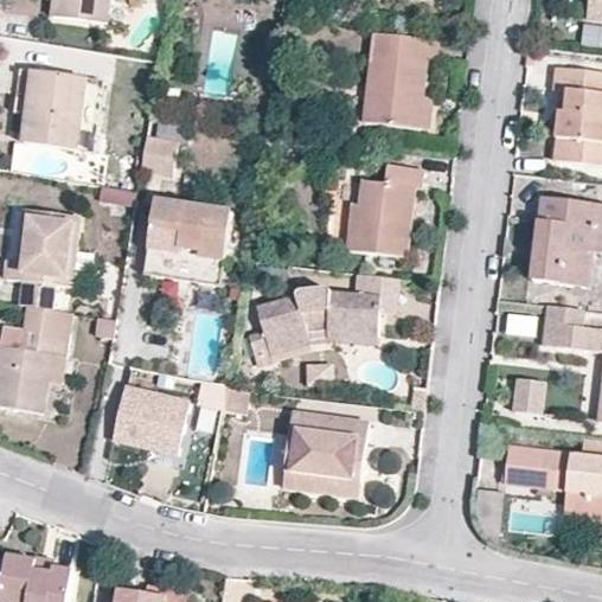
[(52,14),(53,0),(43,0),(42,13),(52,14)]
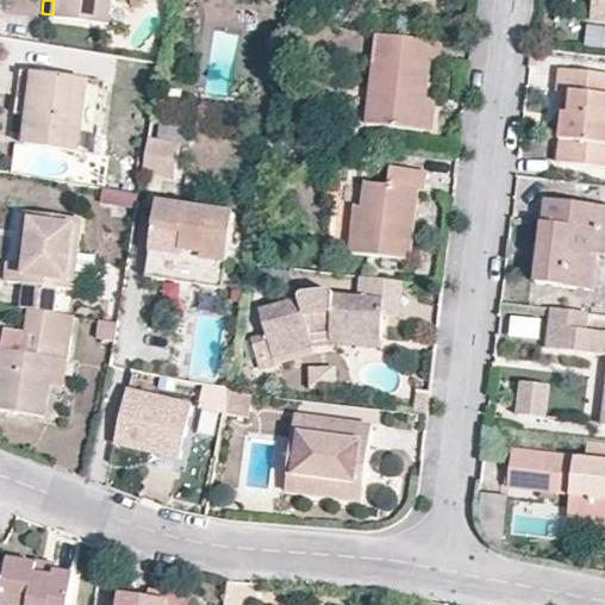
[(54,0),(52,14),(105,20),(106,0),(54,0)]
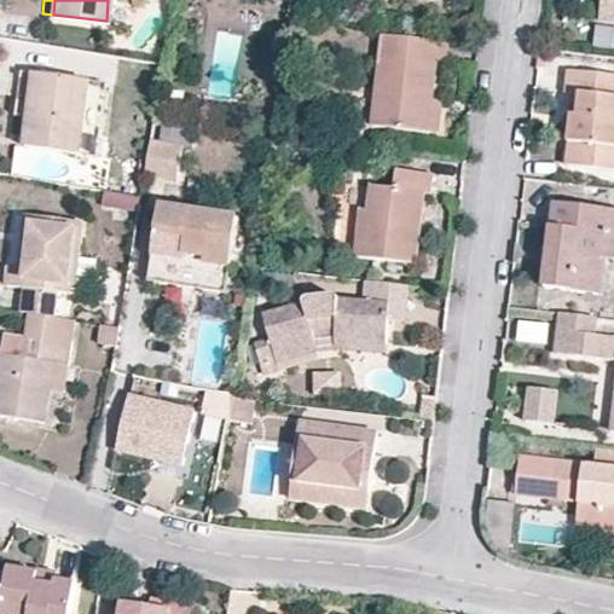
[(613,0),(598,0),(596,18),(613,21),(613,0)]
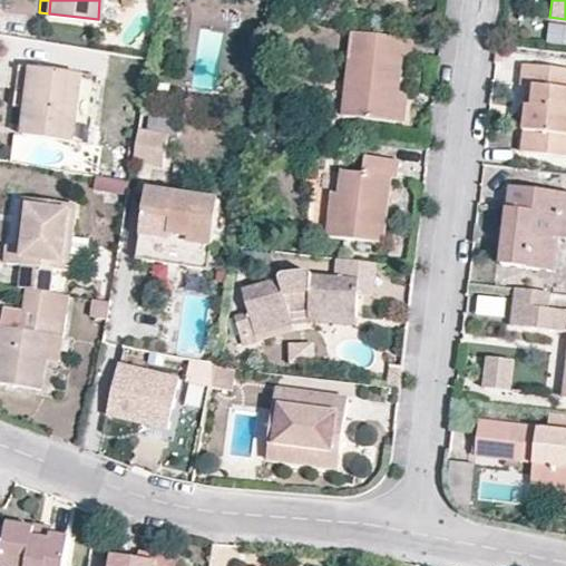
[(394,89),(399,52),(408,54),(409,37),(349,29),(340,114),(391,119),(394,89)]
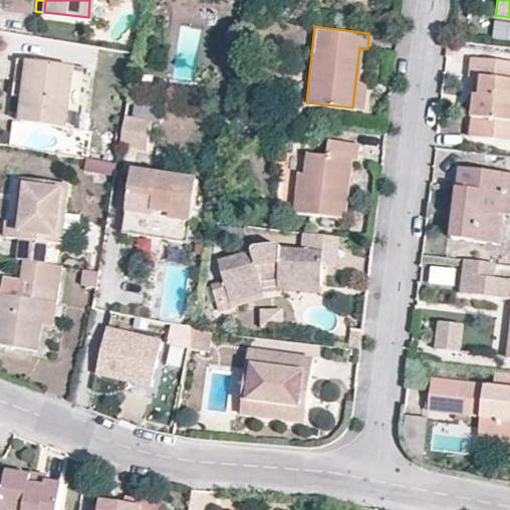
[(509,139),(509,60),(469,55),(466,74),(474,75),(479,75),(477,93),(472,93),(471,103),(468,135),(509,139)]
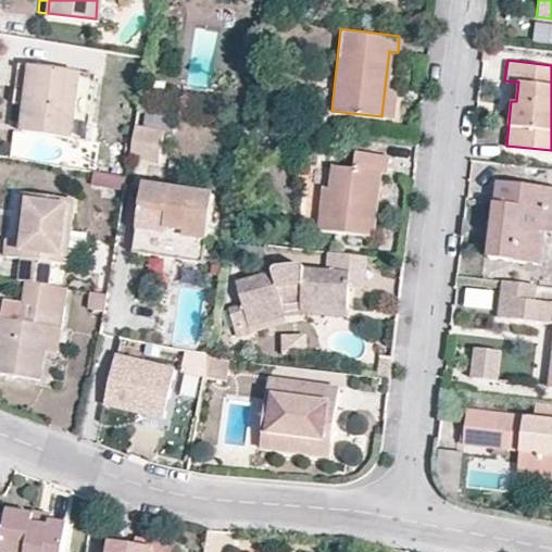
[(24,102),(29,63),(15,61),(11,100),(24,102)]
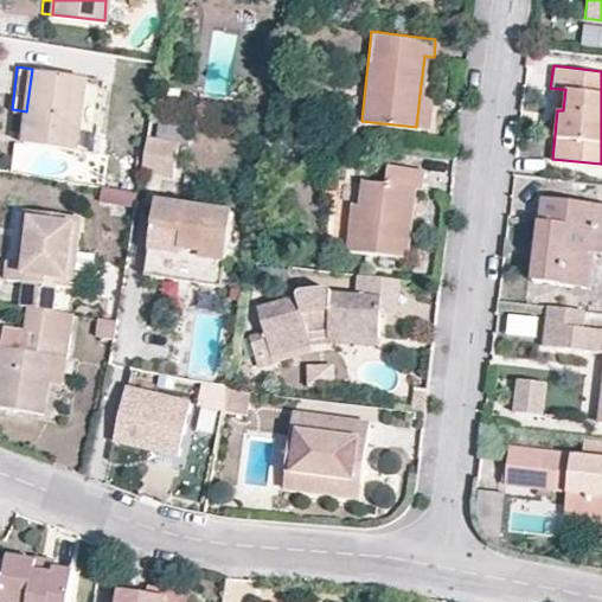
[(91,151),(101,78),(32,69),(26,111),(23,141),(91,151)]
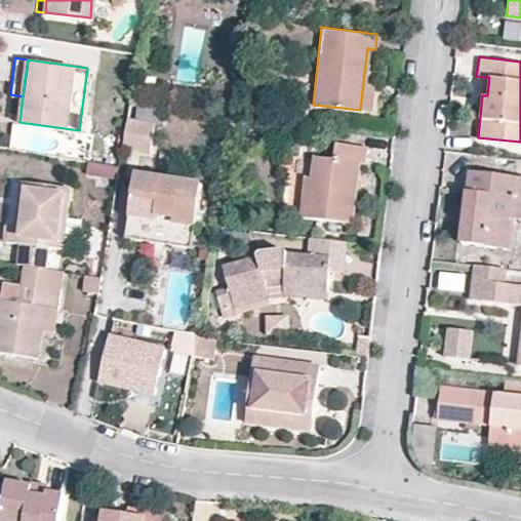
[(152,89),(154,72),(138,70),(136,88),(152,89)]
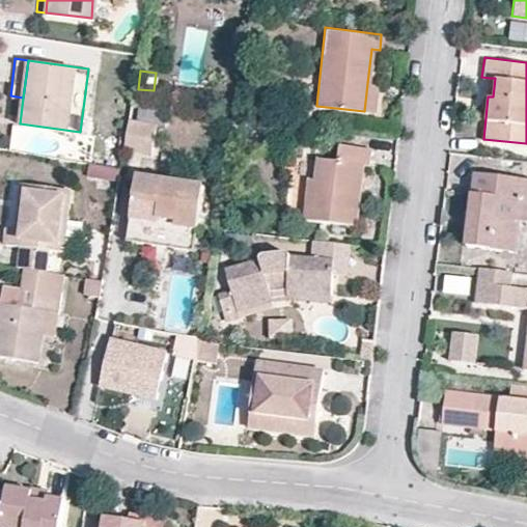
[(373,112),(377,84),(367,83),(364,111),(373,112)]
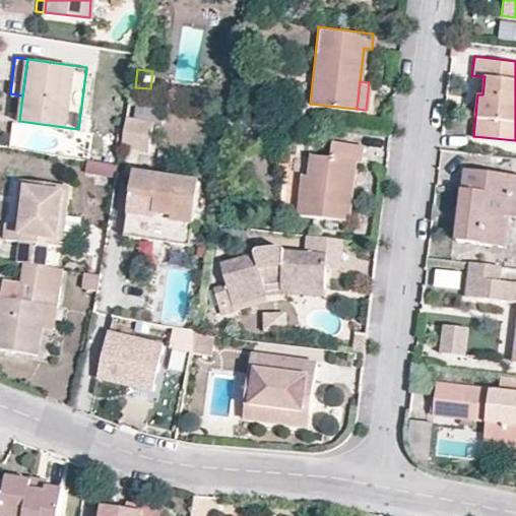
[(133,114),(124,113),(119,143),(148,148),(153,117),(159,118),(163,105),(135,100),(133,114)]
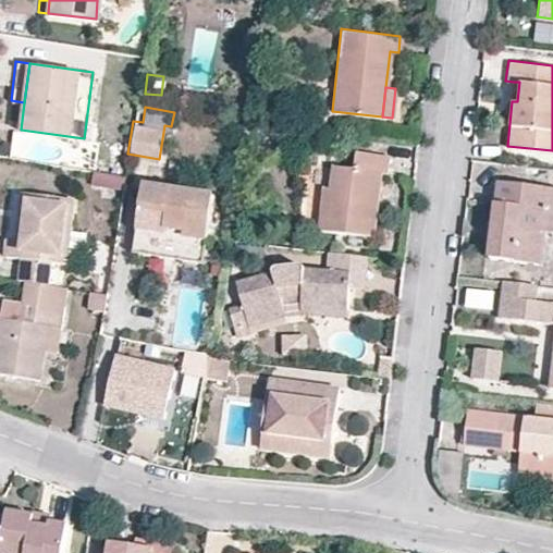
[(370,235),(379,171),(383,172),(385,155),(354,150),(352,167),(331,164),(329,186),(322,185),(317,229),(370,235)]
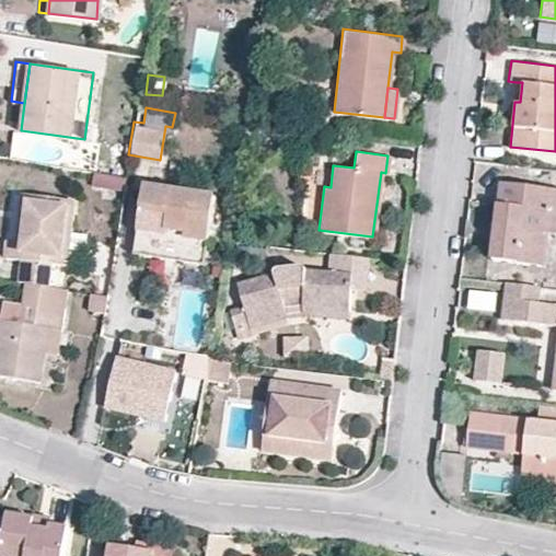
[(304,186),(325,186),(325,168),(305,168),(304,186)]
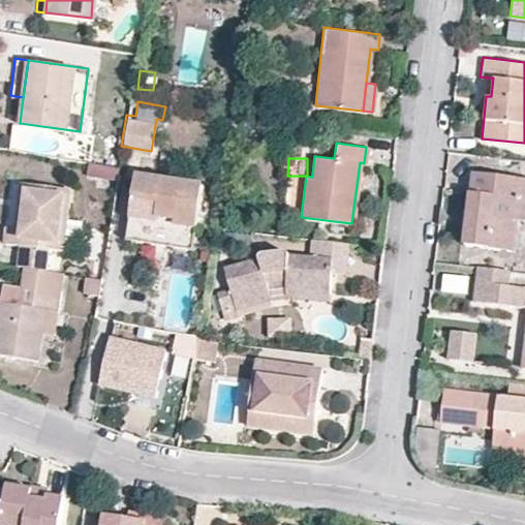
[(116,179),(118,165),(86,160),(85,174),(116,179)]
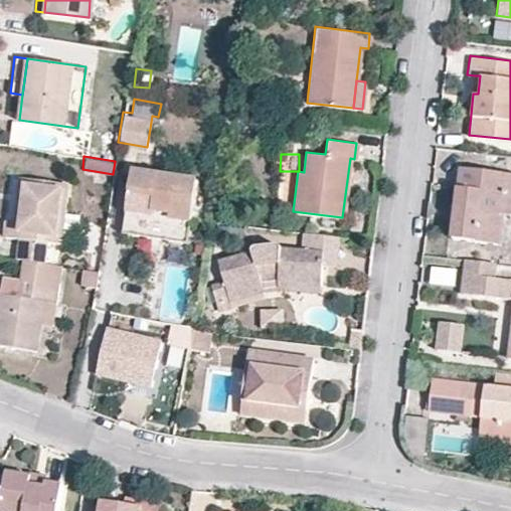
[(510,213),(510,172),(458,166),(454,204),(453,218),(451,236),(497,242),(501,212),(510,213)]
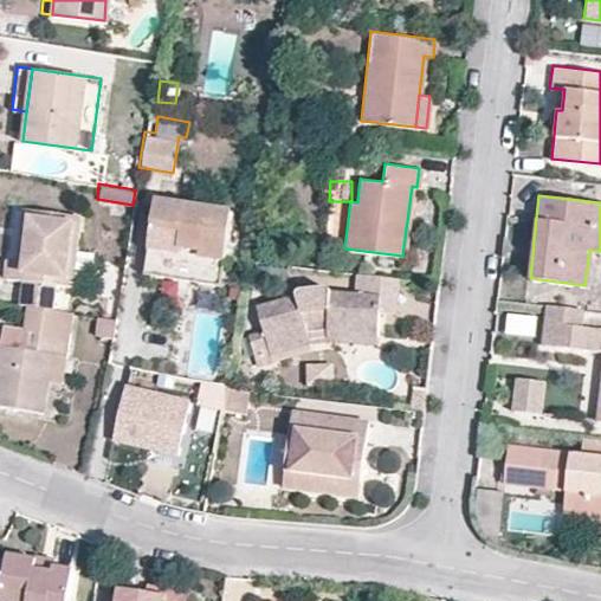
[(218,284),(230,209),(153,196),(141,272),(218,284)]
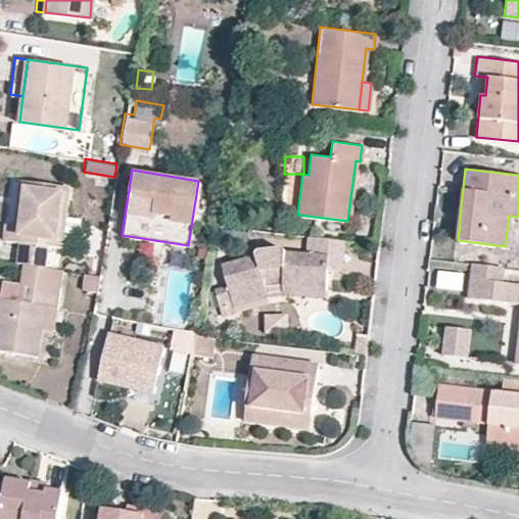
[(64,216),(68,185),(19,179),(17,196),(20,196),(16,223),(4,222),(2,239),(17,240),(14,262),(21,263),(41,266),(44,244),(60,245),(64,216)]
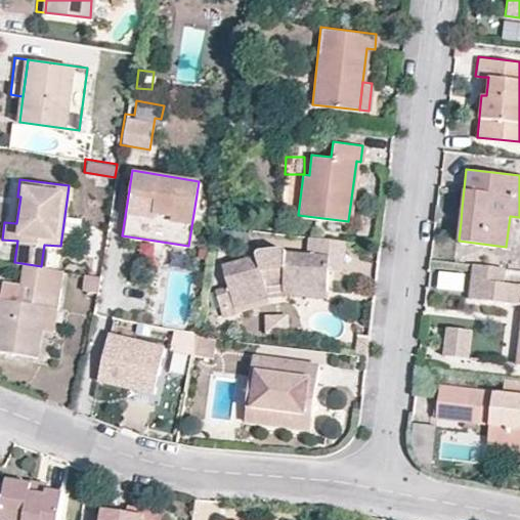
[(430,224),(441,213),(433,200),(430,224)]
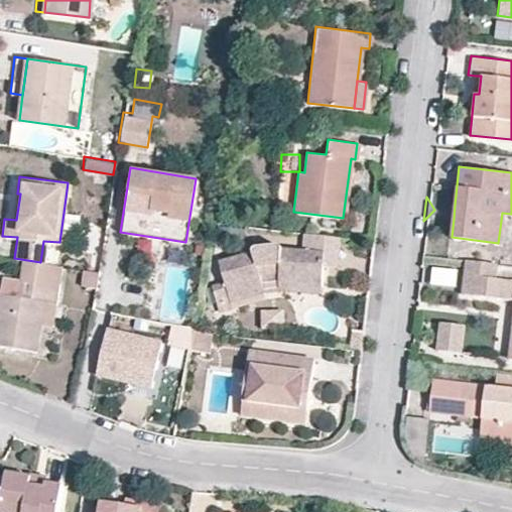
[(74,244),(78,215),(64,213),(59,242),(74,244)]
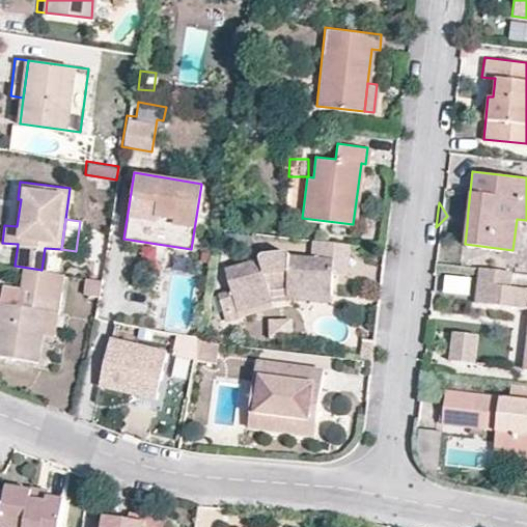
[(345,274),(349,243),(309,239),(308,256),(331,258),(330,273),(345,274)]
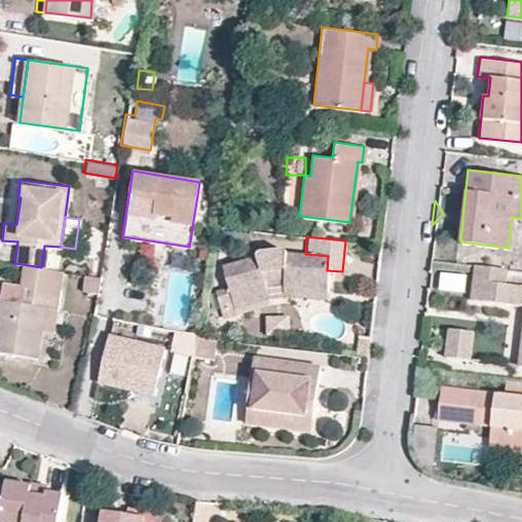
[(327,270),(328,256),(305,254),(286,253),(283,249),(280,248),(259,251),(256,255),(221,265),(226,286),(214,289),(219,309),(232,305),(267,296),(262,278),(283,276),(282,286),(326,290),(327,270)]
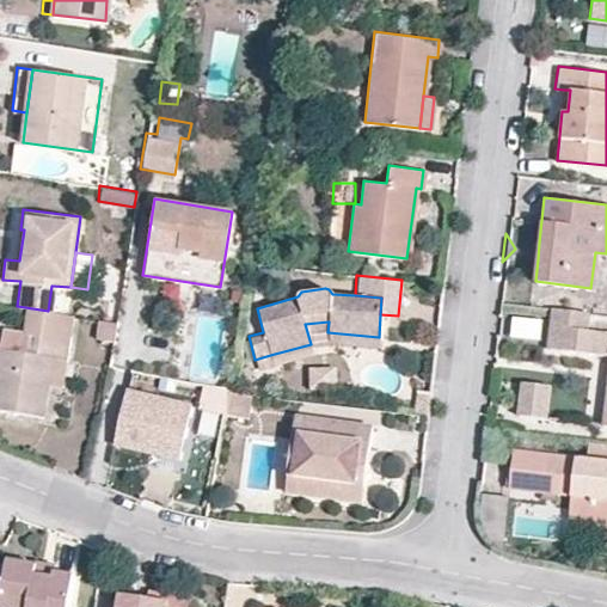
[(601,353),(604,331),(584,329),(587,311),(550,306),(545,347),(601,353)]
